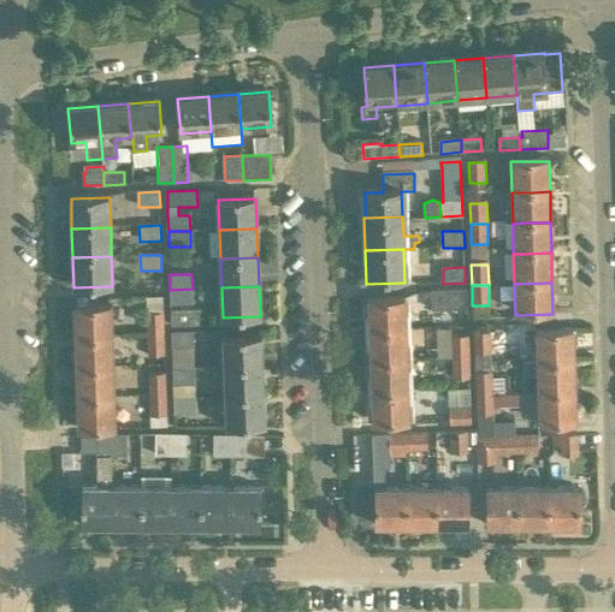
[(193,289),(170,290),(171,307),(193,306),(193,289)]
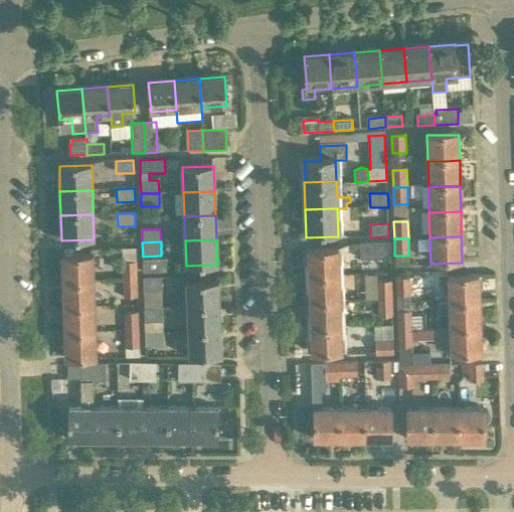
[(390,242),(360,243),(360,260),(390,259),(390,242)]
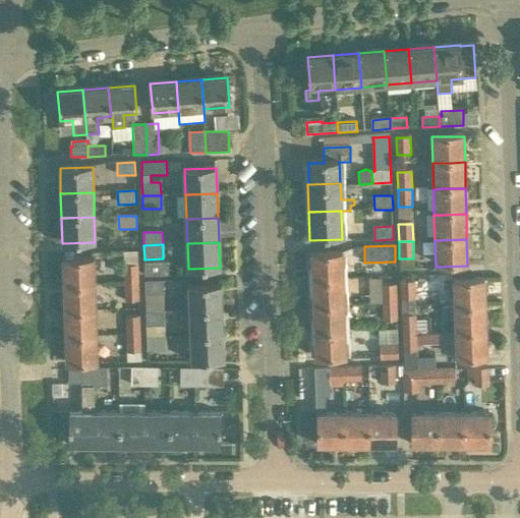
[(342,254),(310,255),(311,282),(339,281),(342,281),(342,254)]
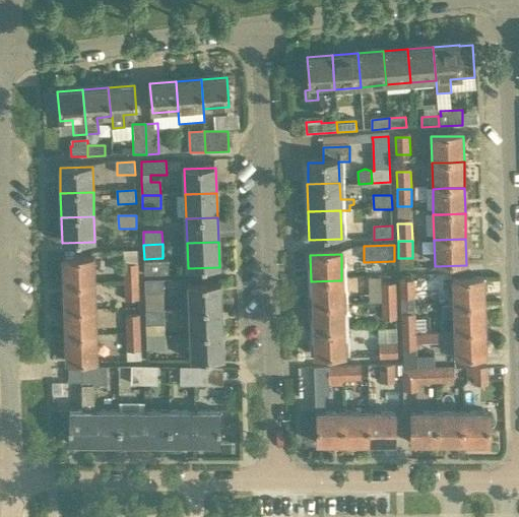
[(94,258),(63,259),(64,285),(95,284),(94,258)]
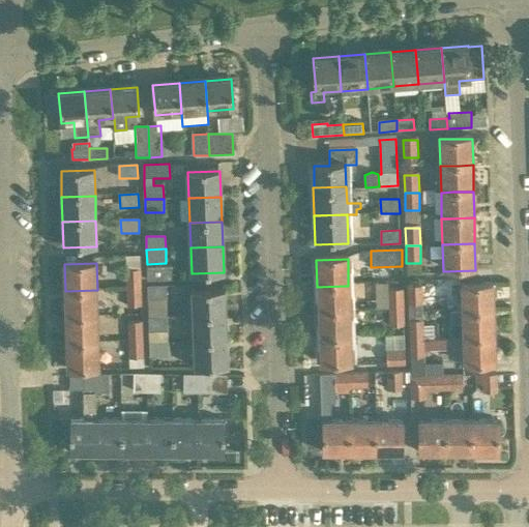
[(172,267),(147,268),(148,282),(173,281),(172,267)]
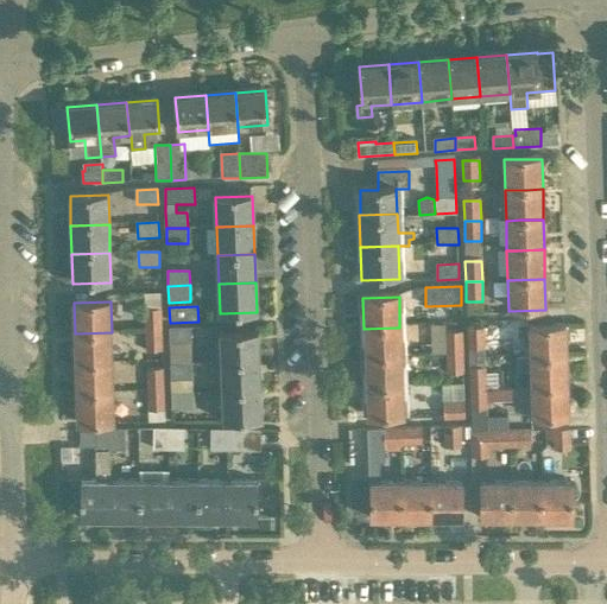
[(162,310),(145,310),(145,332),(163,332),(162,310)]
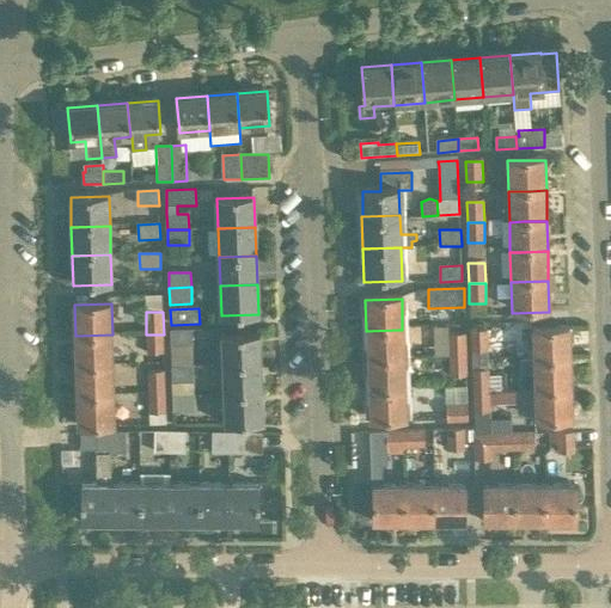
[(193,330),(170,331),(171,347),(193,345),(193,330)]
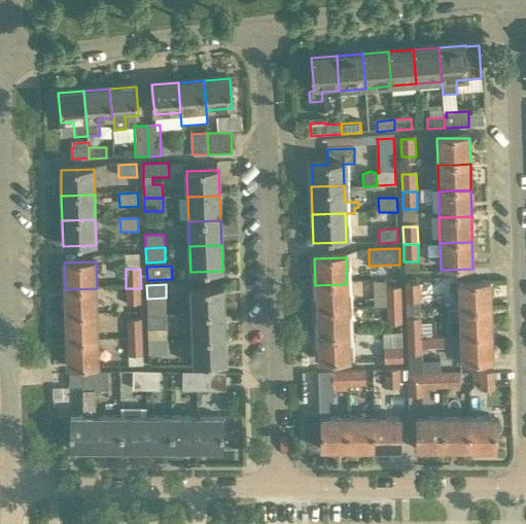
[(343,284),(315,285),(316,311),(334,311),(347,310),(346,284),(343,284)]
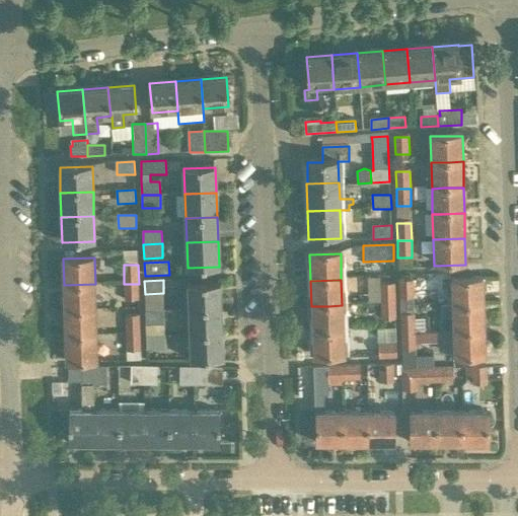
[(483,280),(451,281),(452,307),(459,307),(484,306),(483,280)]
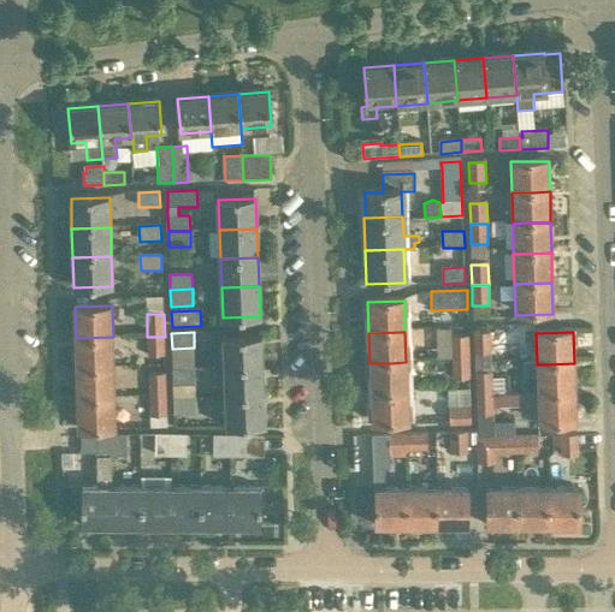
[(491,334),(474,336),(475,356),(492,356),(491,334)]
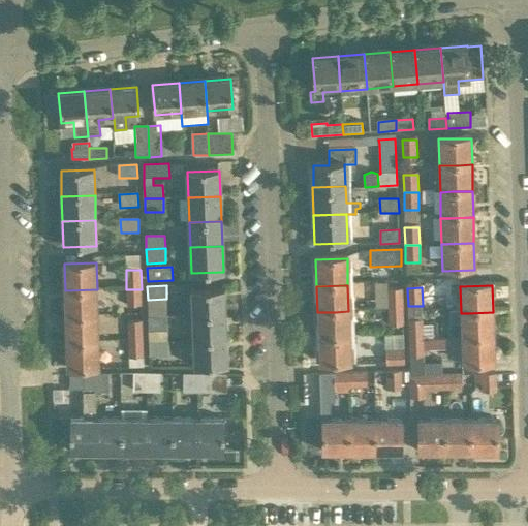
[(97,289),(65,290),(66,316),(97,315),(97,289)]
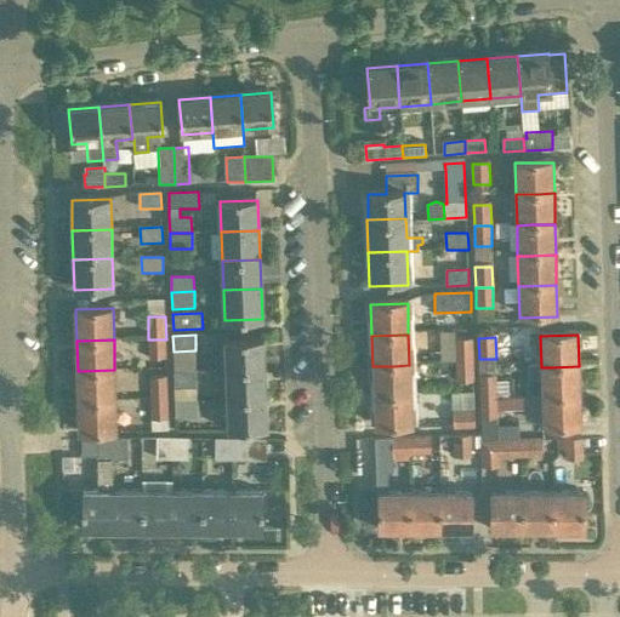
[(166,340),(148,340),(149,360),(166,359),(166,340)]
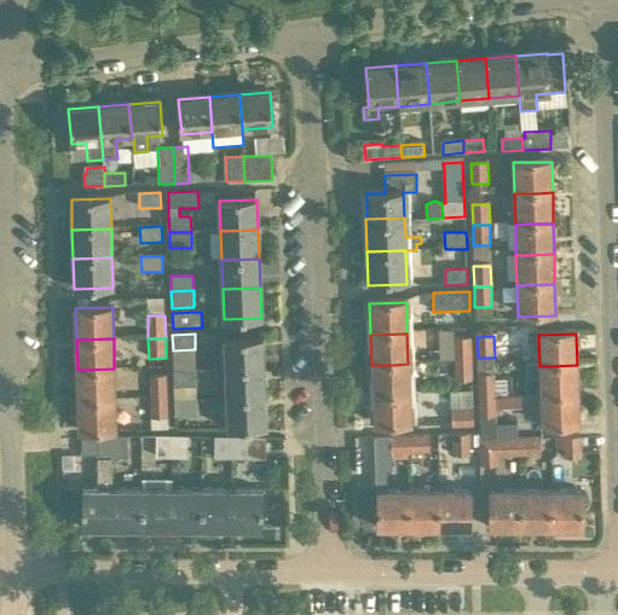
[(263,338),(225,340),(225,370),(264,369),(263,338)]
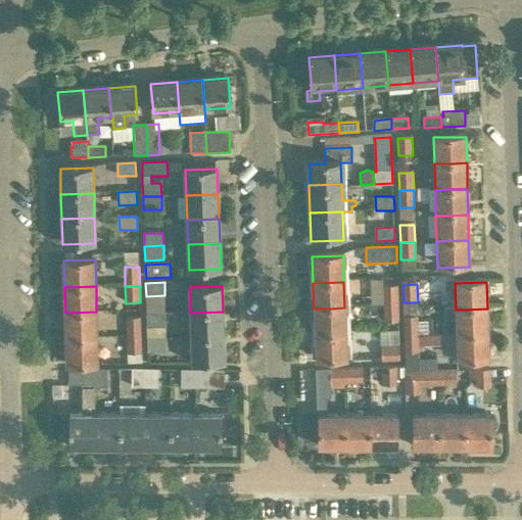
[(397,289),(383,289),(384,306),(398,306),(397,289)]
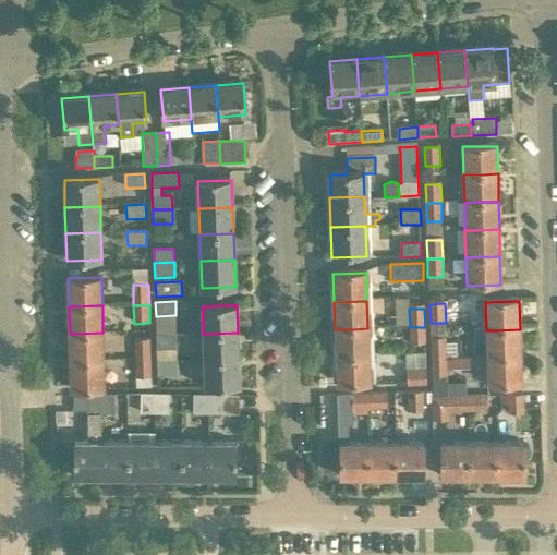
[(425,327),(410,327),(410,346),(425,346),(425,327)]
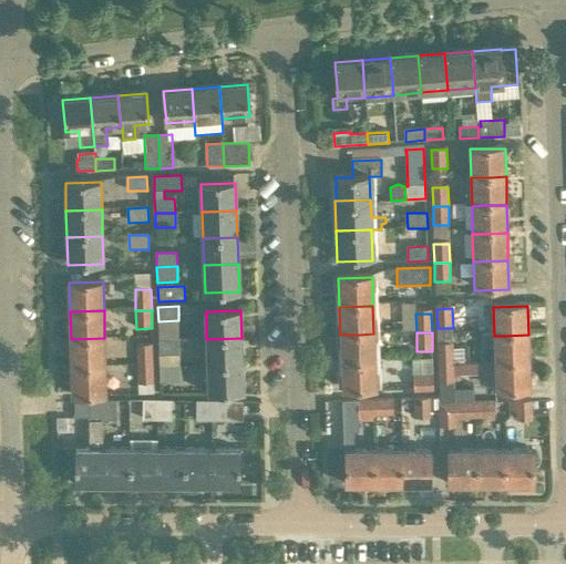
[(359,335),(340,335),(340,362),(374,361),(373,334),(359,335)]
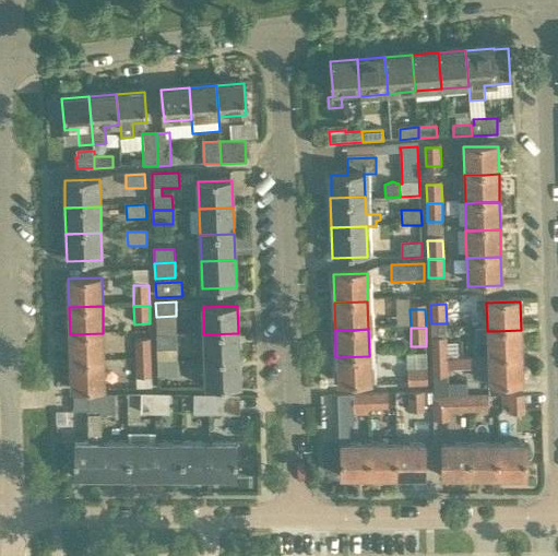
[(487,331),(475,331),(475,344),(487,344),(487,358),(521,357),(521,330),(495,331),(487,331)]
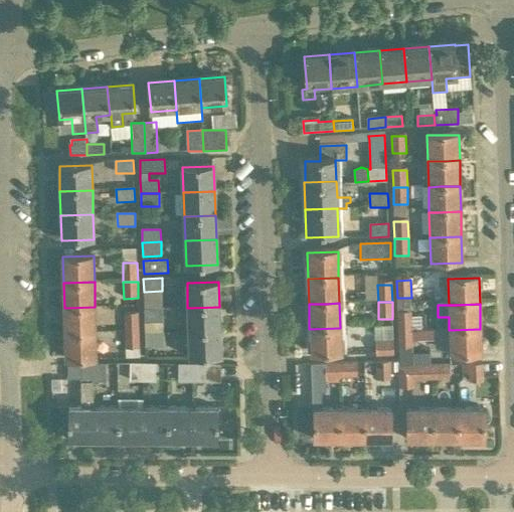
[(95,307),(64,308),(65,333),(96,332),(95,307)]
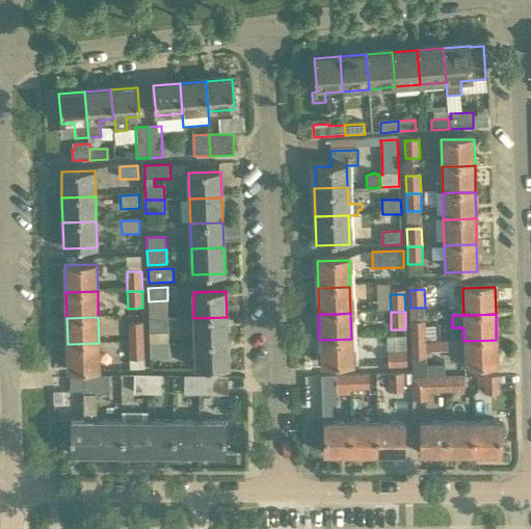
[(227,317),(193,318),(194,343),(228,342),(227,317)]
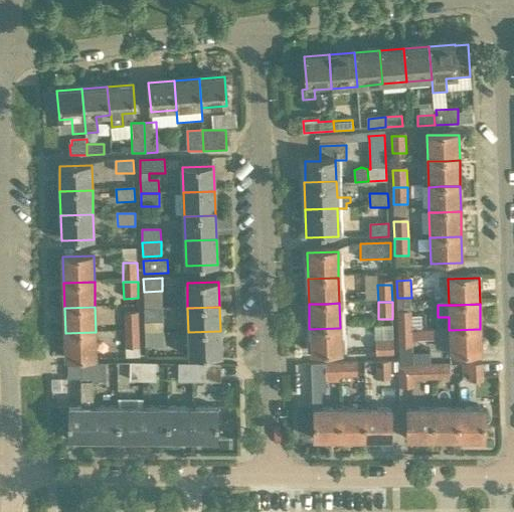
[(163,309),(144,310),(145,323),(163,322),(163,309)]
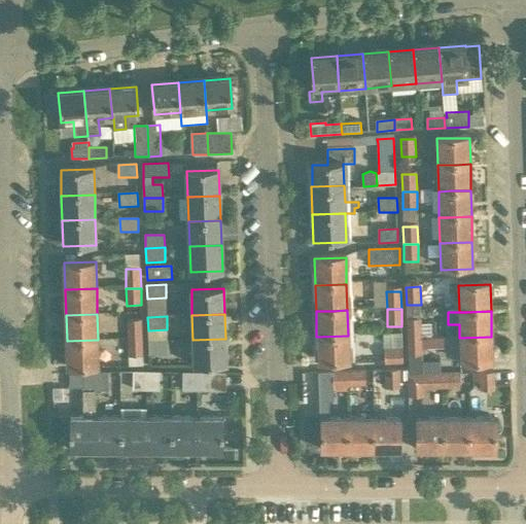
[(142,320),(128,320),(128,341),(143,340),(142,320)]
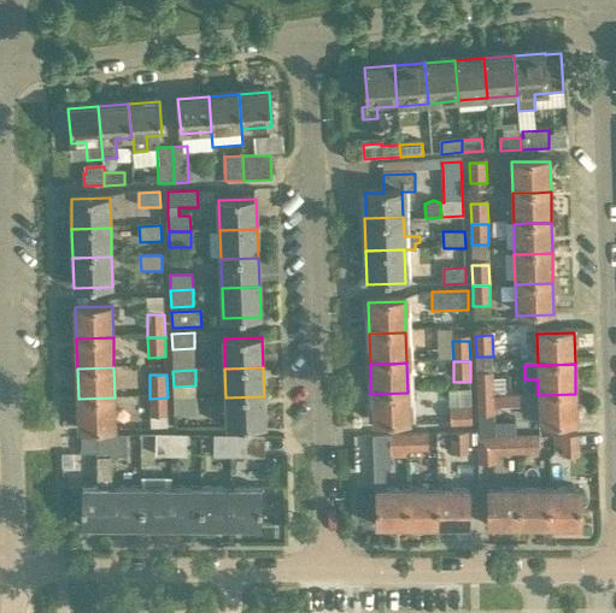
[(493,376),(476,377),(477,396),(494,396),(493,376)]
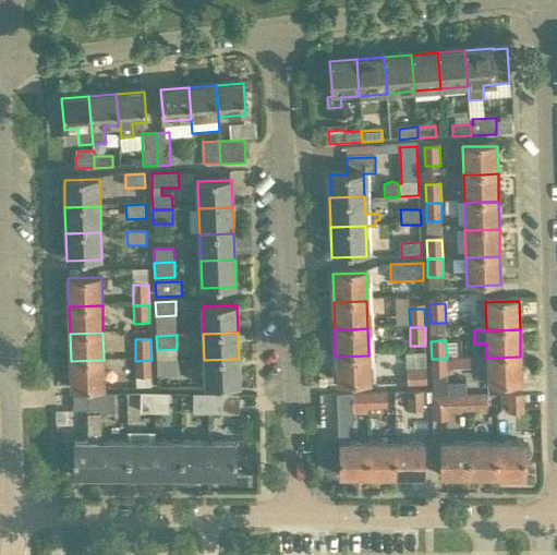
[(368,356),(335,357),(336,385),(368,384),(368,356)]
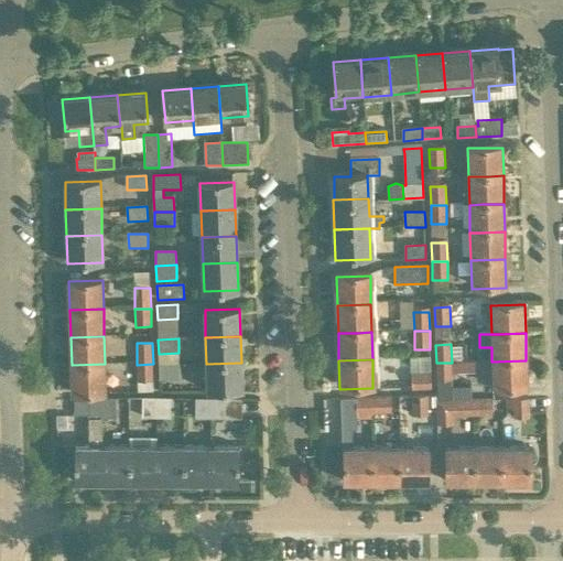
[(526,360),(491,362),(493,389),(527,388),(526,360)]
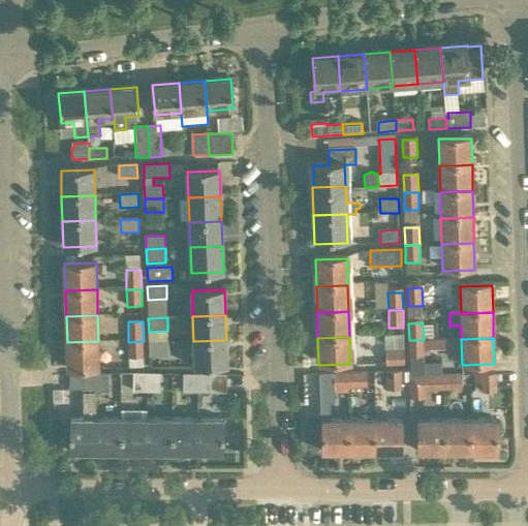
[(226,340),(193,341),(194,367),(227,365),(226,340)]
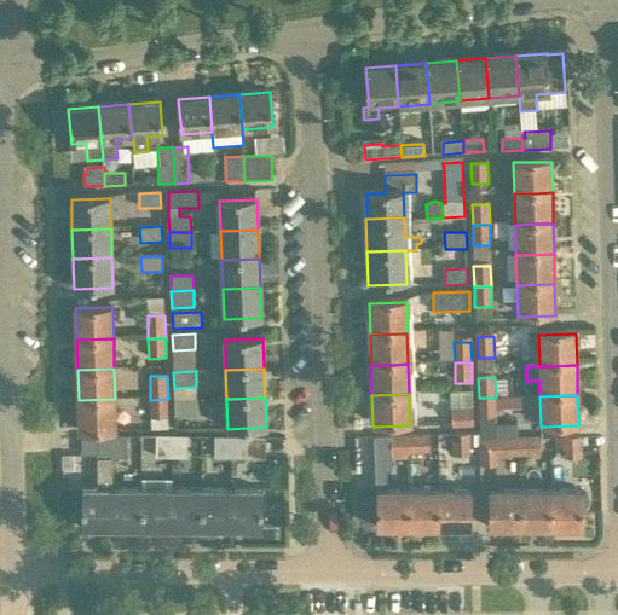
[(496,398),(479,398),(479,419),(496,418),(496,398)]
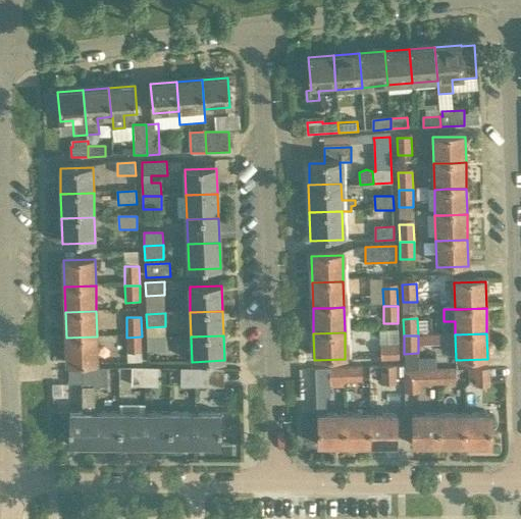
[(97,336),(66,338),(66,364),(98,363),(97,336)]
